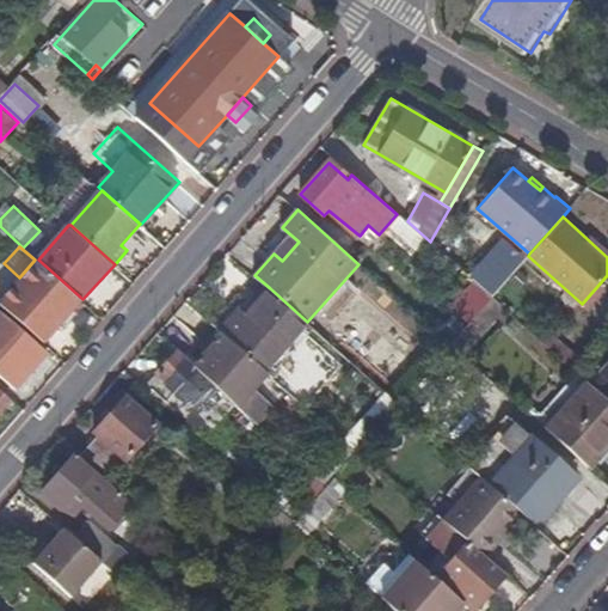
[(19,277),(0,299),(0,301),(45,342),(83,299),(38,260),(36,258),(35,260),(19,277)]
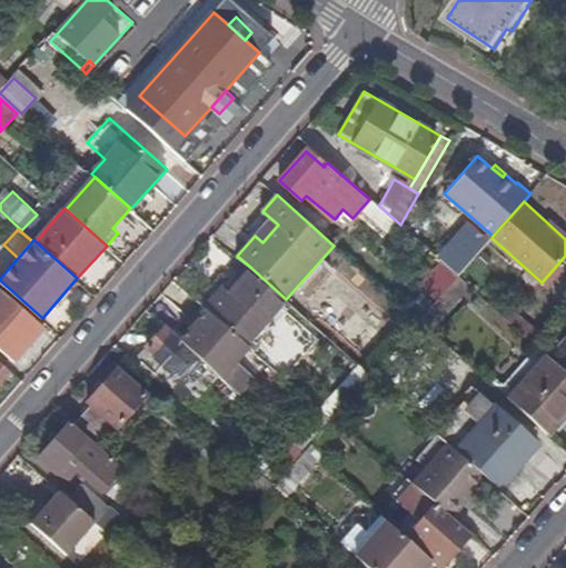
[(206,306),(208,309),(251,346),(252,347),(290,304),(286,299),(251,268),(239,282),(245,287),(236,297),(224,286),(206,306)]
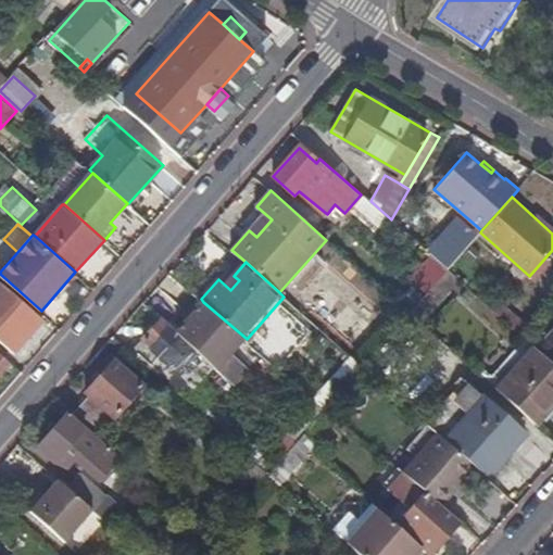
[(462,280),(449,267),(410,313),(423,324),(462,280)]
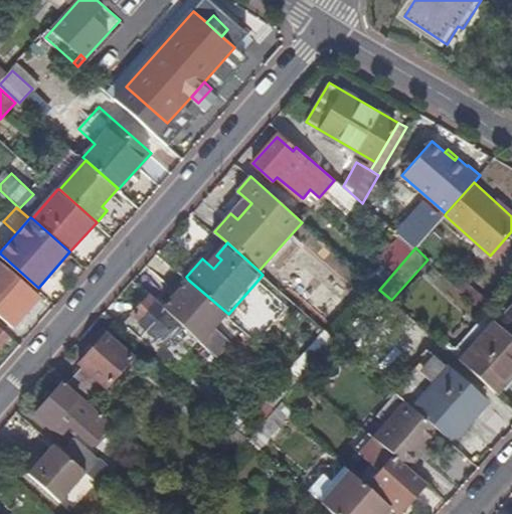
[(42,296),(13,269),(0,283),(0,311),(16,326),(42,296)]
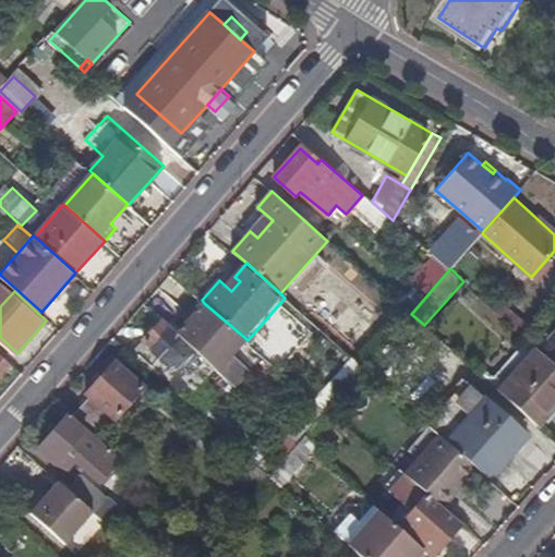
[(204,303),(177,333),(216,367),(219,371),(246,339),(204,303)]
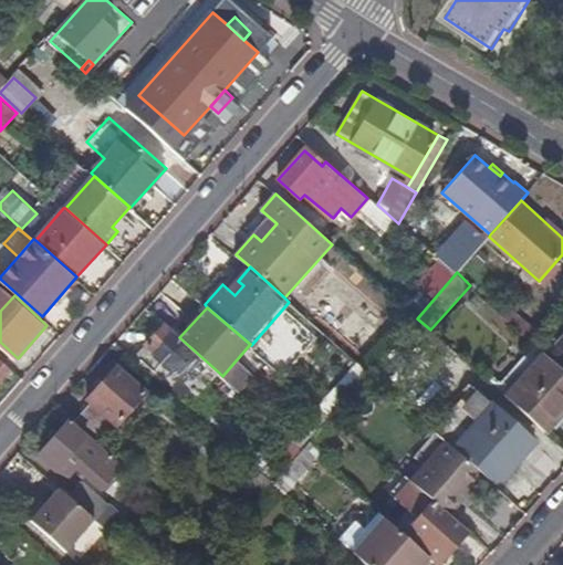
[(165,324),(133,357),(171,390),(181,380),(198,396),(219,373),(179,337),(165,324)]
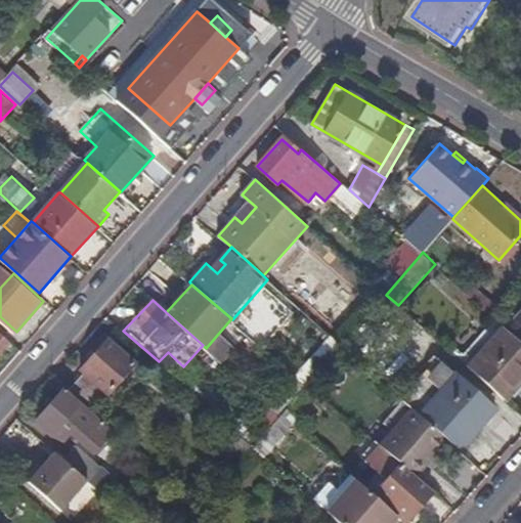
[(505,327),(495,319),(461,359),(469,367),(505,327)]
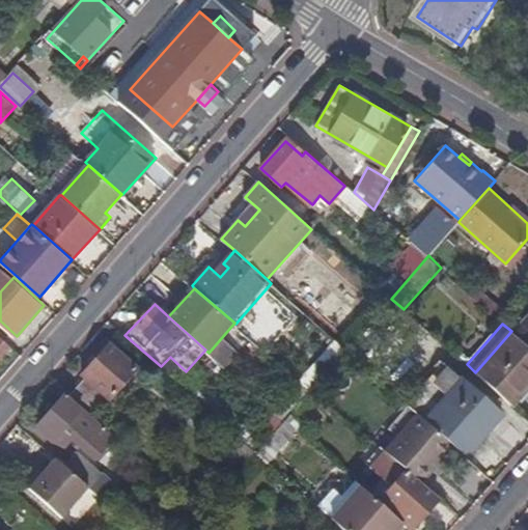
[(527,345),(511,331),(475,372),(506,398),(513,406),(527,389),(527,345)]
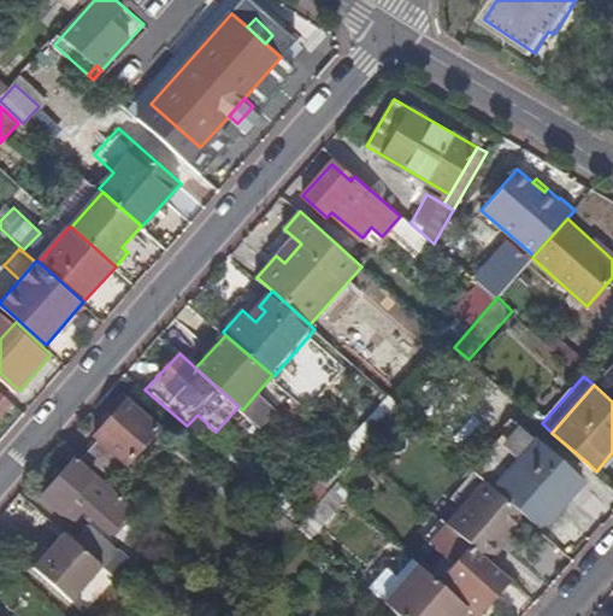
[(0,418),(16,402),(0,388),(0,418)]
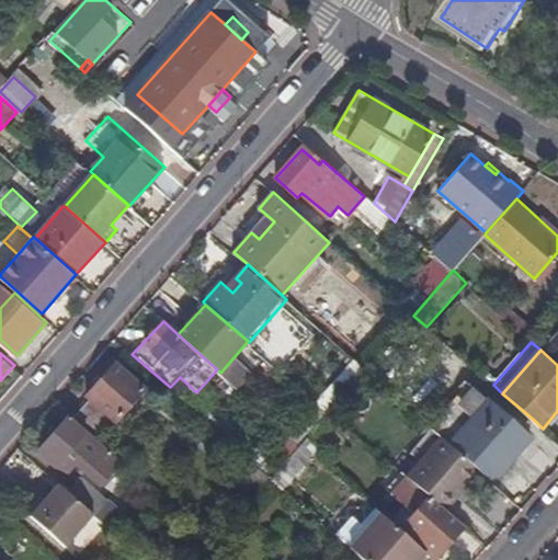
[(88,397),(90,399),(78,413),(104,436),(146,388),(116,363),(88,397)]
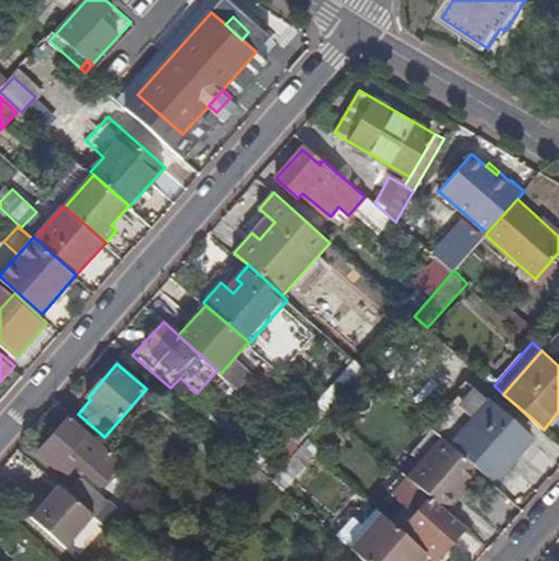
[(469,383),(473,388),(526,433),(536,422),(503,394),(494,385),(479,372),(469,383)]
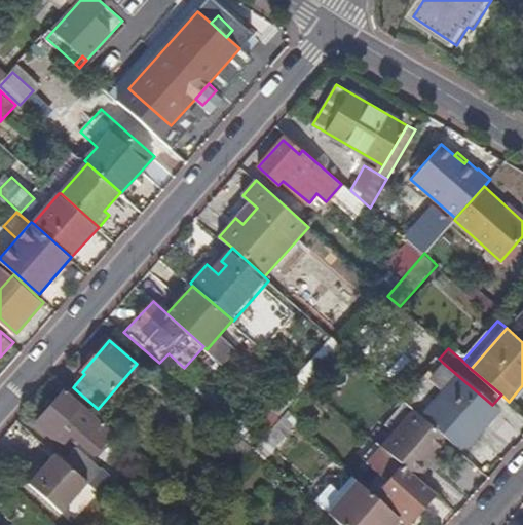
[(428,379),(444,392),(421,416),(446,438),(457,448),(462,452),(499,411),(492,405),(443,363),(428,379)]
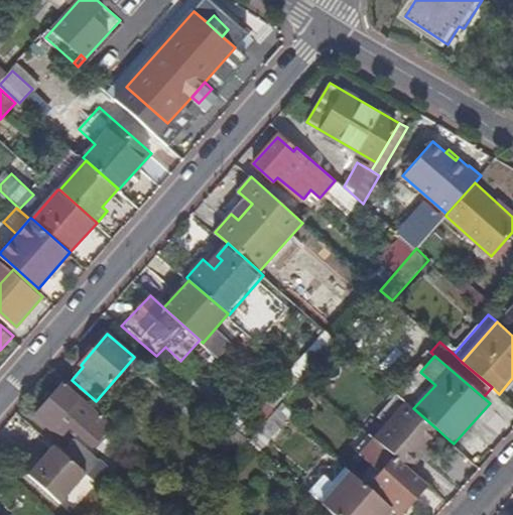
[(113,422),(66,381),(36,416),(53,430),(61,420),(92,446),(113,422)]
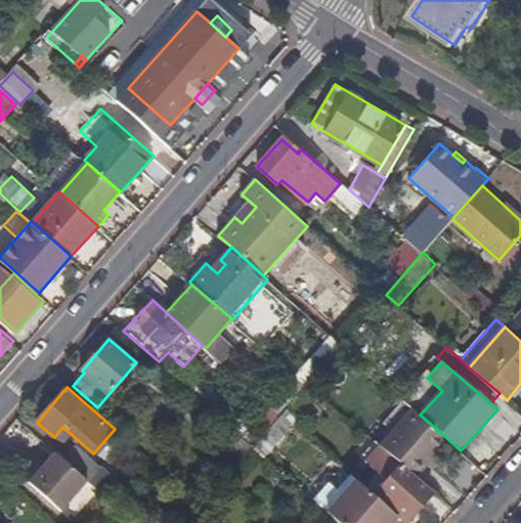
[(227,387),(209,406),(228,424),(254,446),(265,434),(234,405),(241,400),(227,387)]
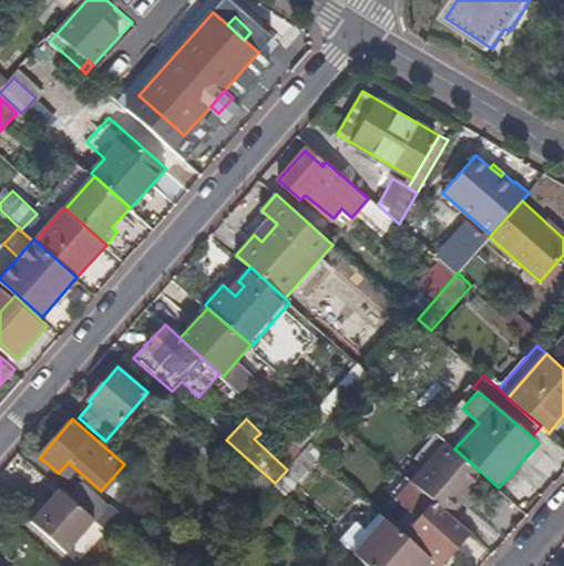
[(454,449),(447,442),(412,482),(447,512),(462,494),(481,472),(454,449)]
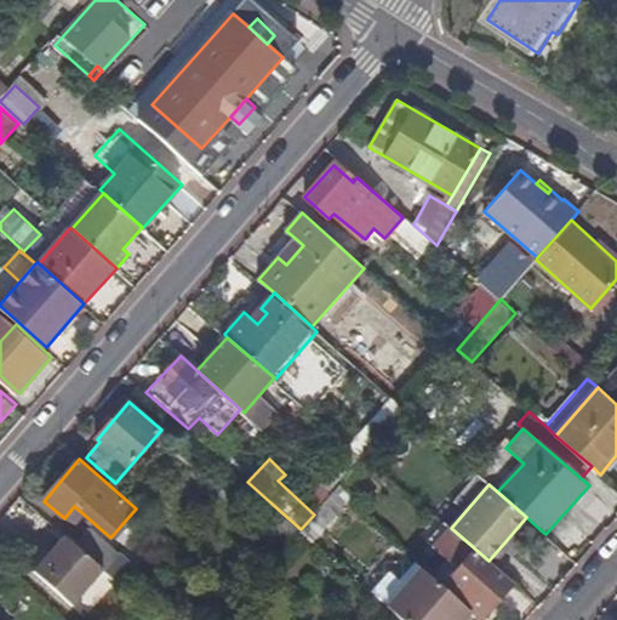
[(331,525),(352,496),(337,487),(316,517),(331,525)]
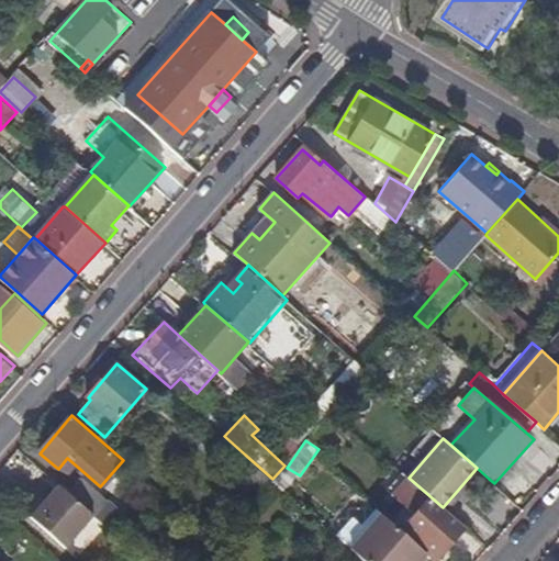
[(245,455),(232,471),(259,494),(272,479),(245,455)]
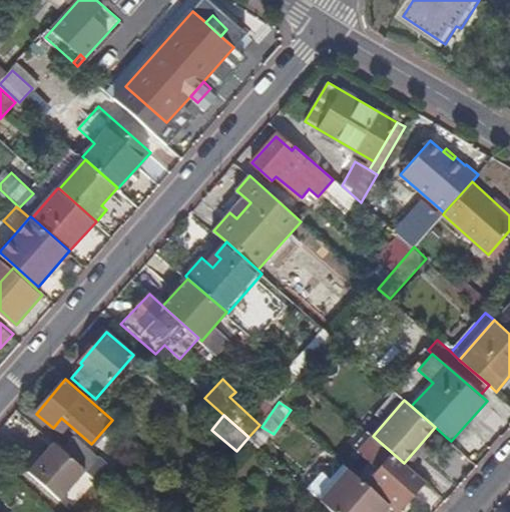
[(446,437),(435,427),(418,447),(428,457),(446,437)]
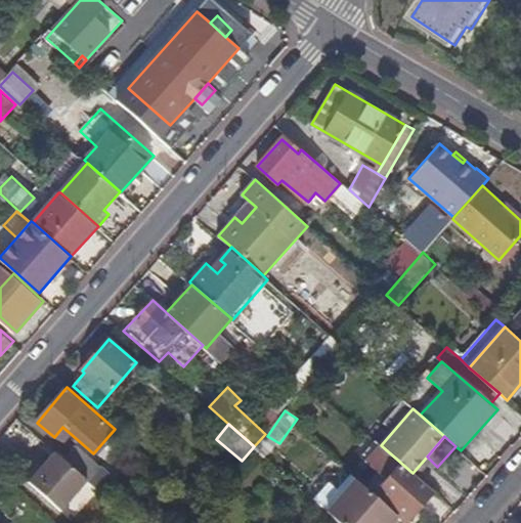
[(366,461),(389,481),(375,495),(395,513),(398,509),(409,519),(434,491),(413,473),(381,445),(366,461)]
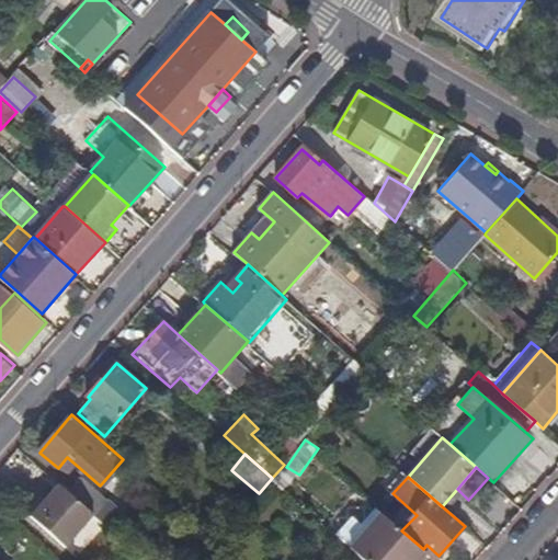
[(94,513),(60,483),(33,515),(66,545),(94,513)]
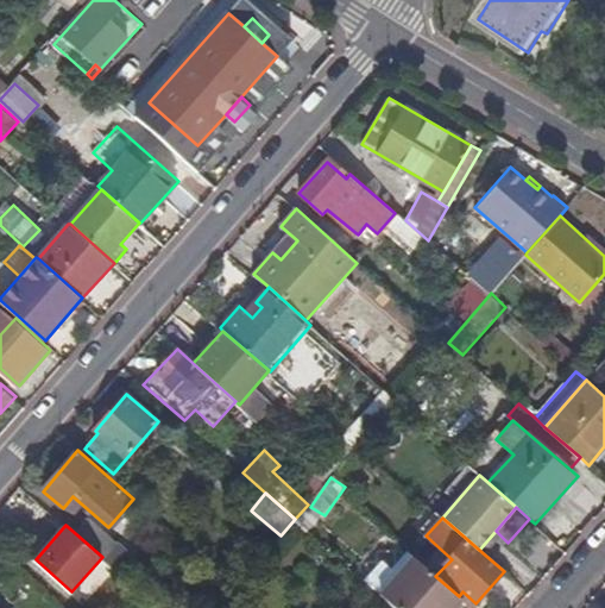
[(414,556),(380,594),(396,607),(457,607),(464,601),(459,596),(435,576),(414,556)]
